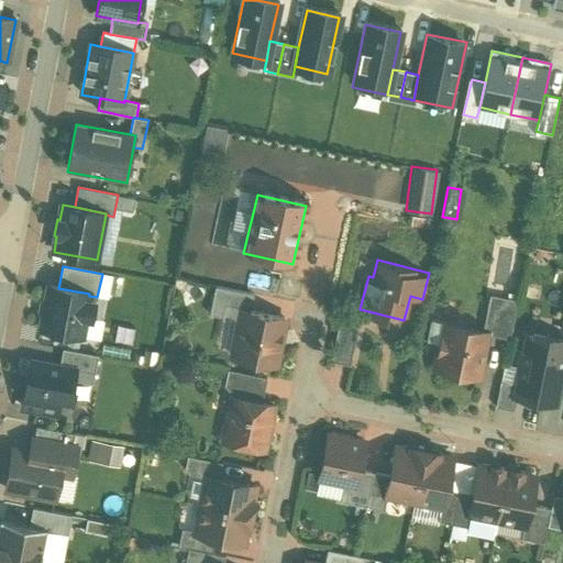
[(50,286),(41,329),(83,338),(86,318),(91,319),(95,304),(88,301),(89,296),(89,294),(58,288),(50,286)]
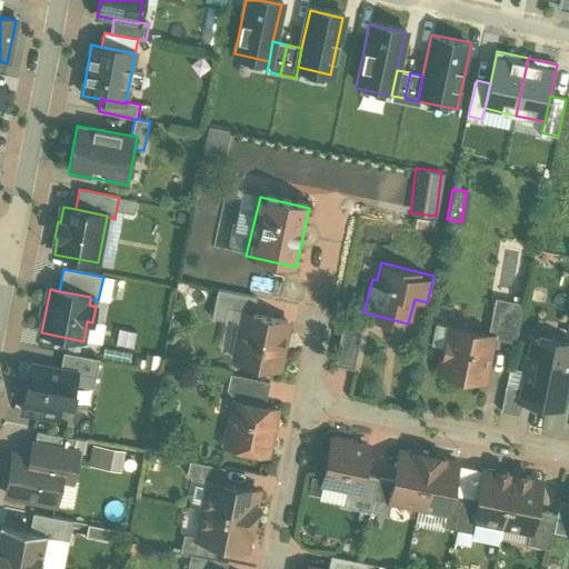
[(239,313),(252,317),(256,298),(215,289),(209,318),(237,323),(239,313)]
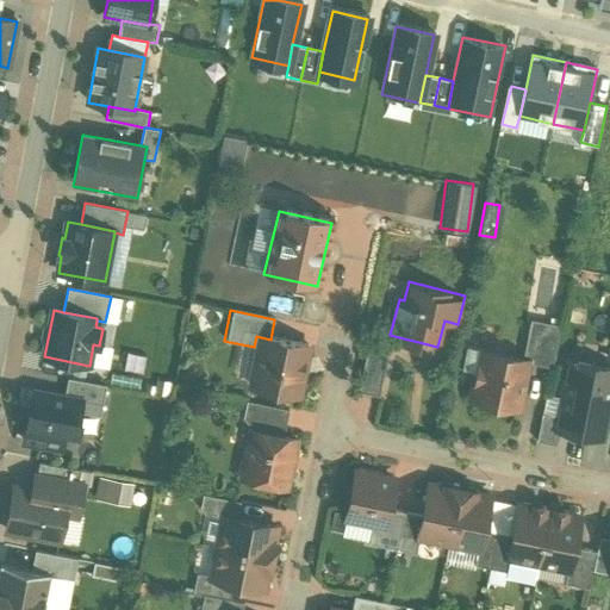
[(558,329),(536,324),(528,362),(551,367),(558,329)]
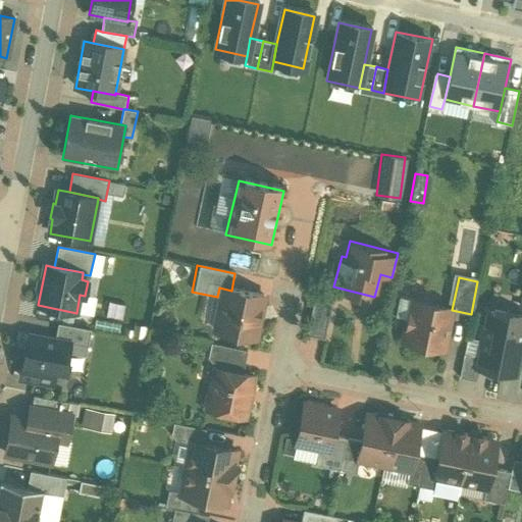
[(231,291),(219,288),(217,297),(211,330),(257,340),(265,297),(231,291)]
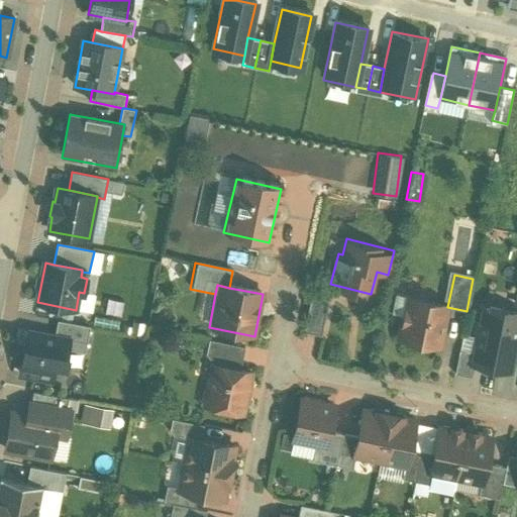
[(324,303),(306,299),(299,332),(318,335),(324,303)]
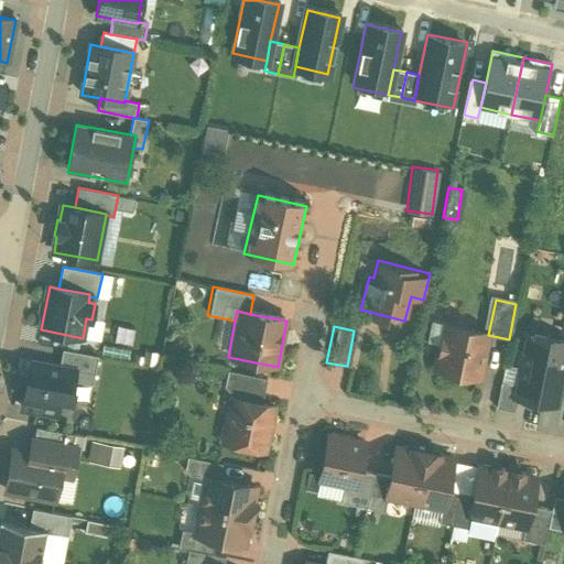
[(488,335),(444,326),(434,371),(478,381),(488,335)]
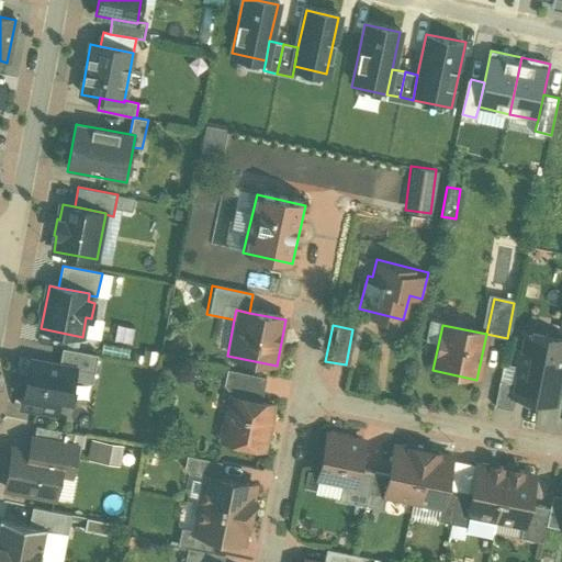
[(561,358),(561,341),(525,334),(510,400),(551,409),(561,358)]
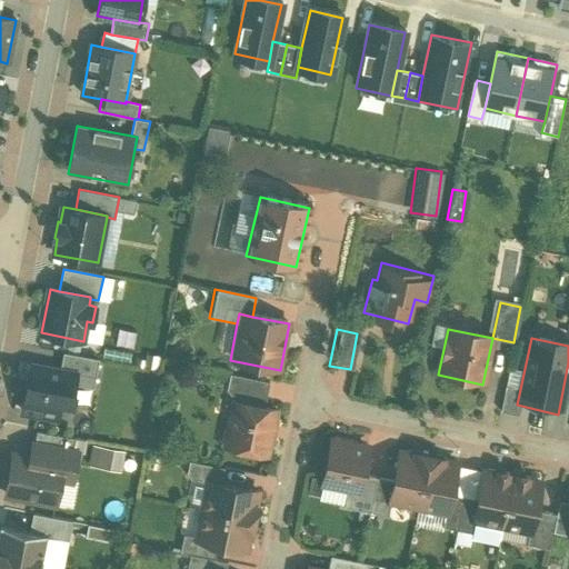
[(31,365),(23,408),(62,415),(69,371),(31,365)]
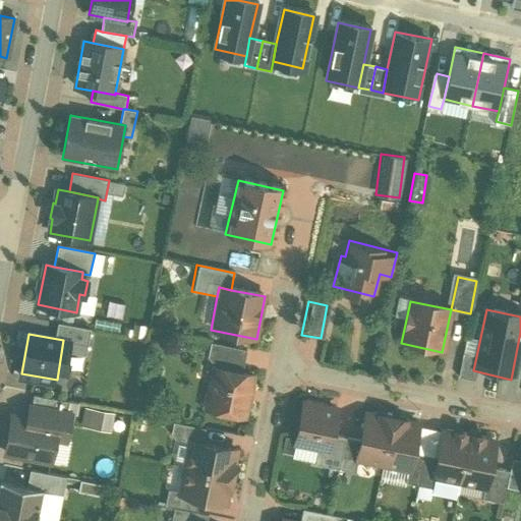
[(243,353),(209,345),(206,358),(240,365),(243,353)]
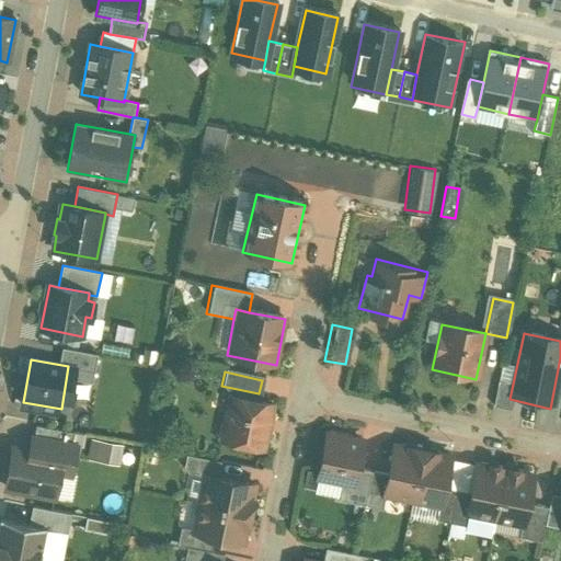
[(275,405),(230,397),(220,444),(265,454),(275,405)]
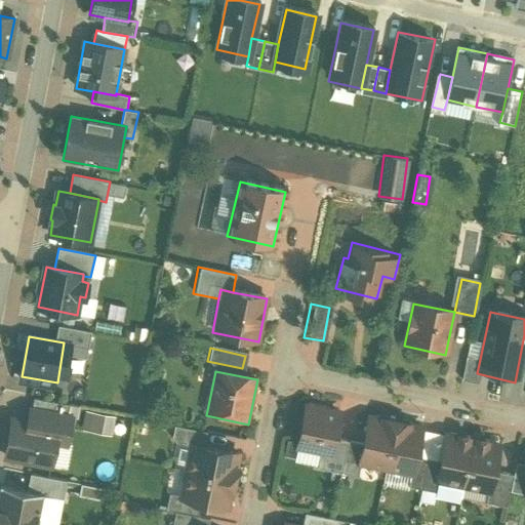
[(81,429),(111,433),(114,414),(84,409),(81,429)]
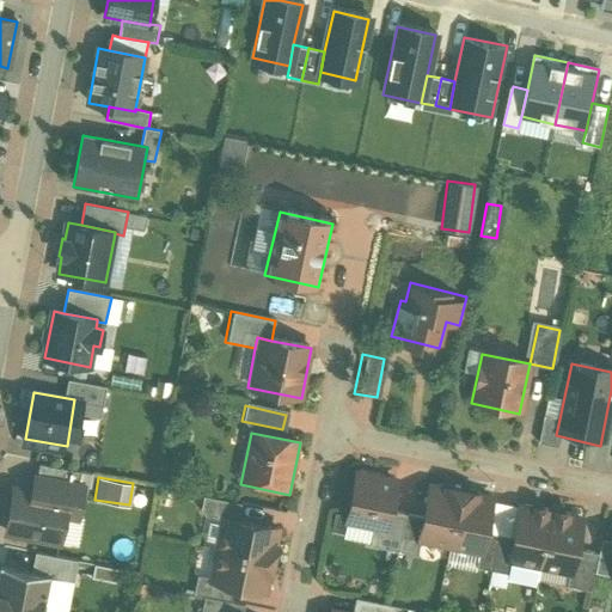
[(396,488),(355,479),(346,524),(371,528),(385,532),(390,515),(396,488)]
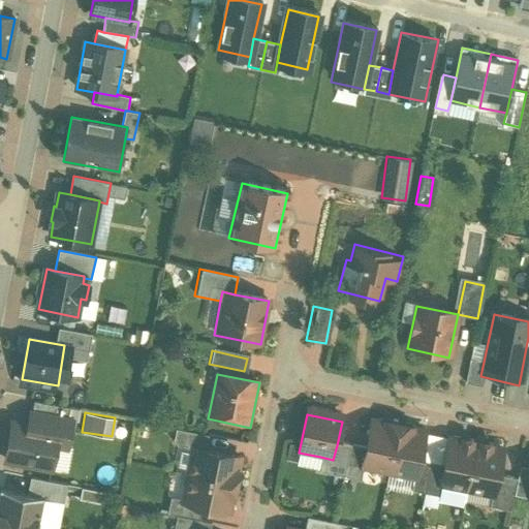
[(12,419),(5,458),(47,465),(53,427),(12,419)]
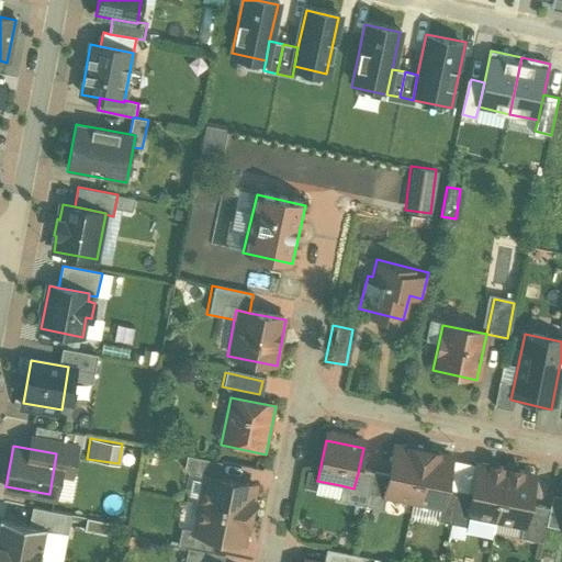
[(413,506),(424,452),(392,446),(380,499),(413,506)]
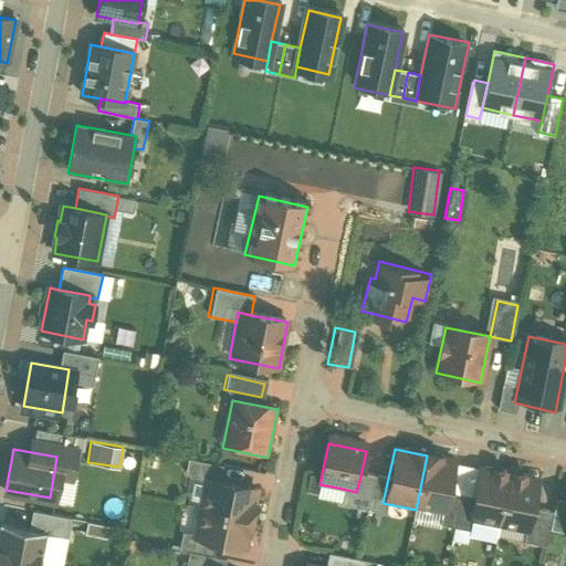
[(427,456),(416,510),(447,516),(458,462),(427,456)]
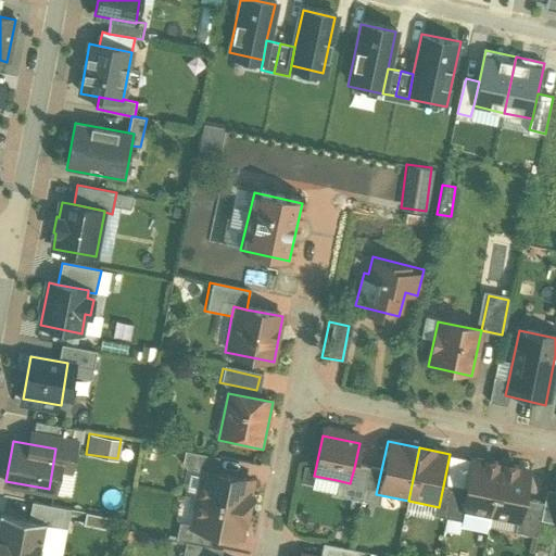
[(200,470),(214,474),(216,460),(181,453),(178,466),(200,470)]
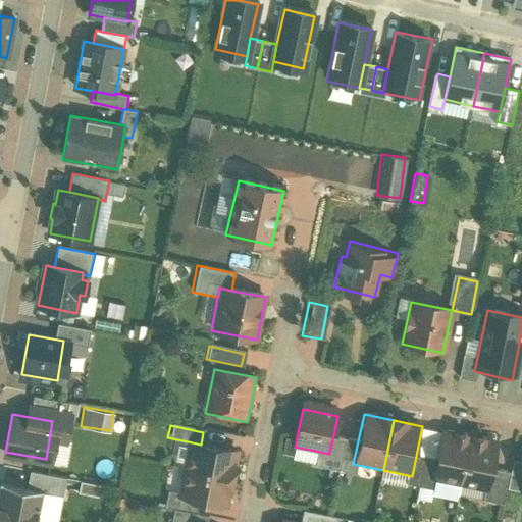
[(433,481),(460,486),(469,440),(442,434),(433,481)]
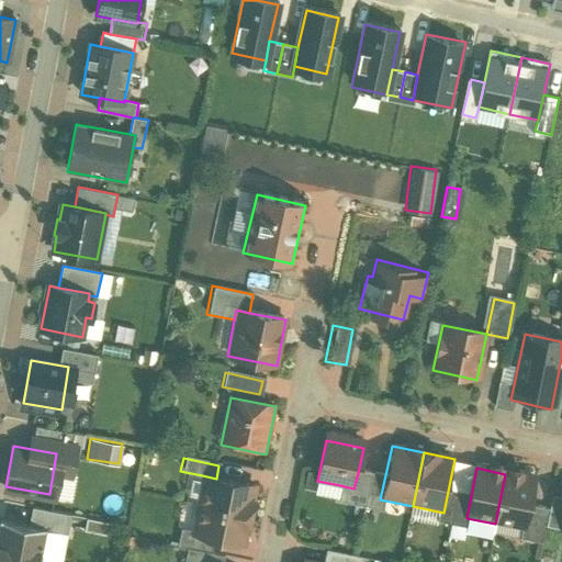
[(372,476),(358,473),(353,489),(340,485),(336,504),(364,510),(372,476)]
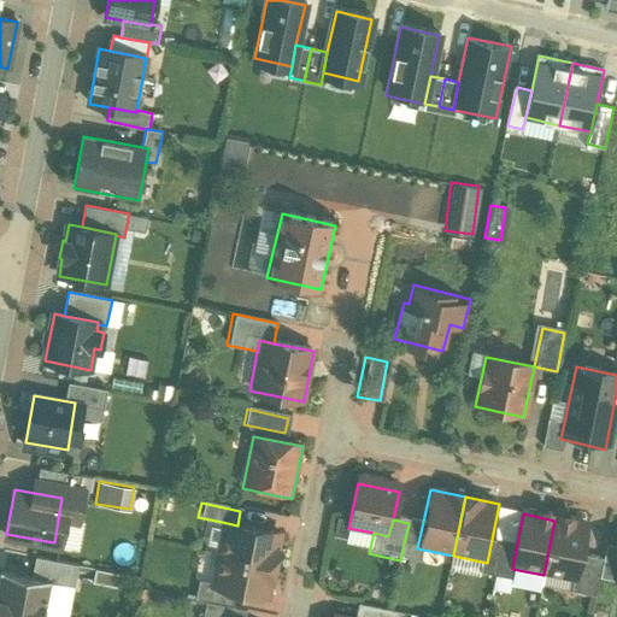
[(585,527),(554,521),(544,575),(574,581),(585,527)]
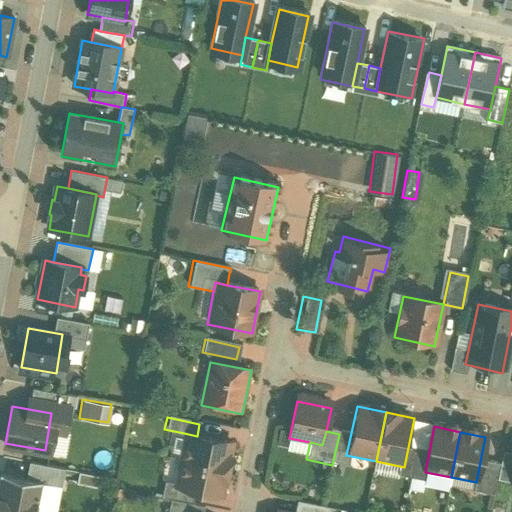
[(184,433),(179,458),(226,468),(231,443),(197,436),(184,433)]
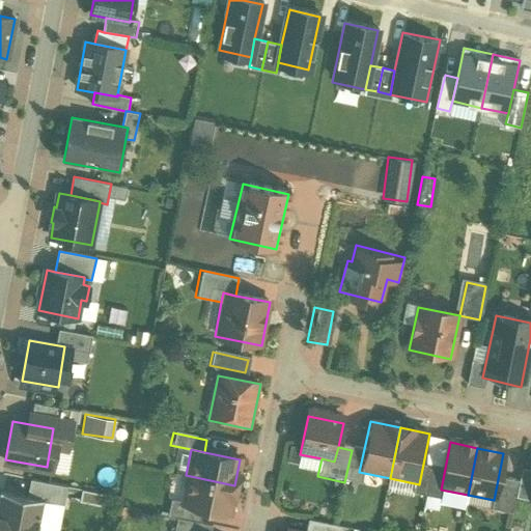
[(530,500),(530,498),(530,474),(522,472),(516,497),(530,500)]
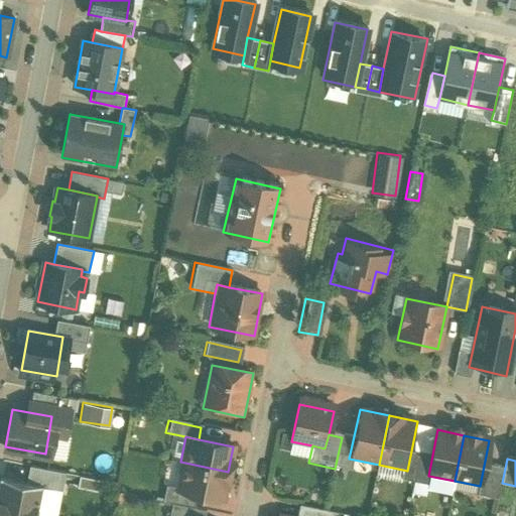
[(222,500),(228,472),(180,462),(174,490),(196,495),(222,500)]
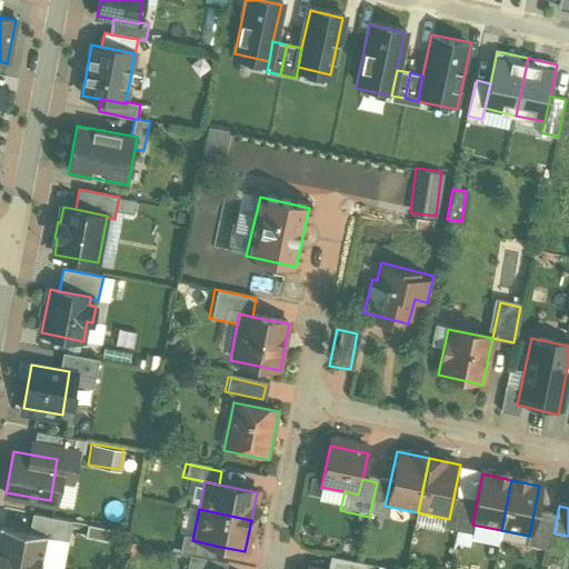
[(70,526),(29,518),(26,537),(43,540),(66,545),(70,526)]
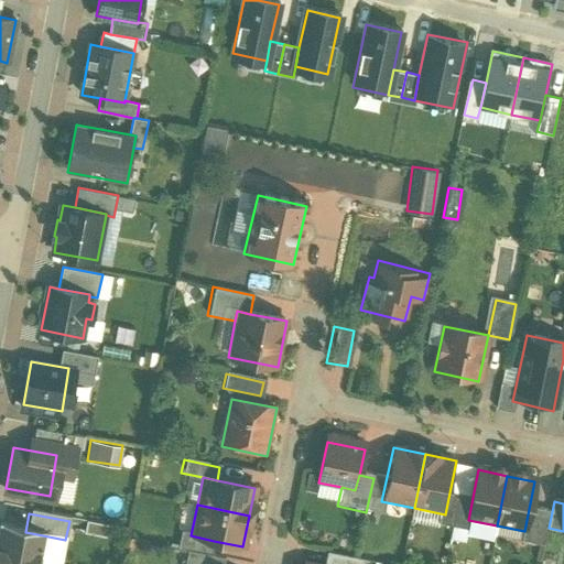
[(1,528),(0,534),(0,555),(38,563),(43,535),(25,532),(1,528)]
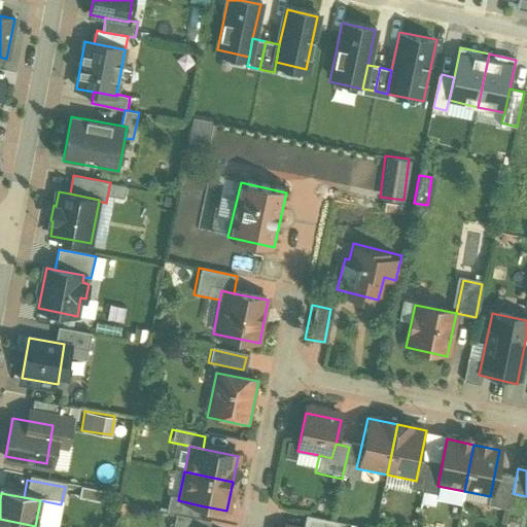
[(197,520),(200,505),(178,500),(169,498),(166,513),(175,515),(197,520)]
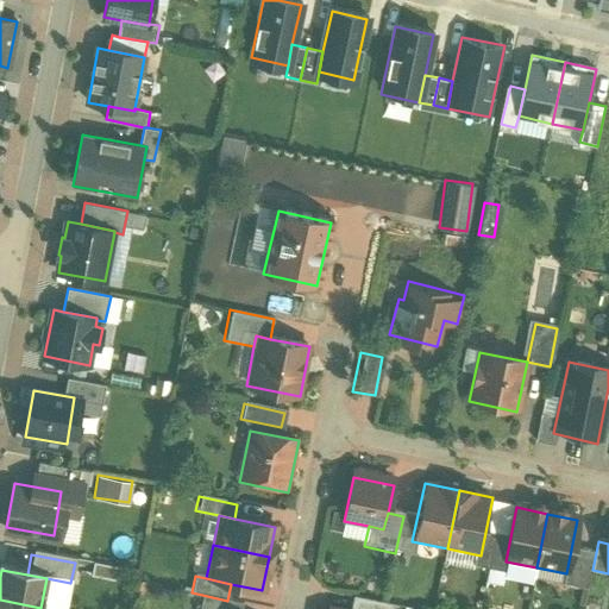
[(238,608),(239,603),(227,601),(202,595),(199,608),(238,608)]
